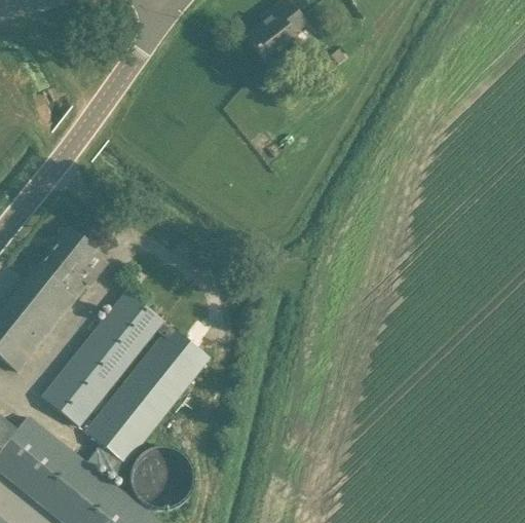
[(306,23),(300,14),(288,0),(286,0),(269,12),(272,15),(247,35),(269,64),(298,41),(292,33),(306,23)]
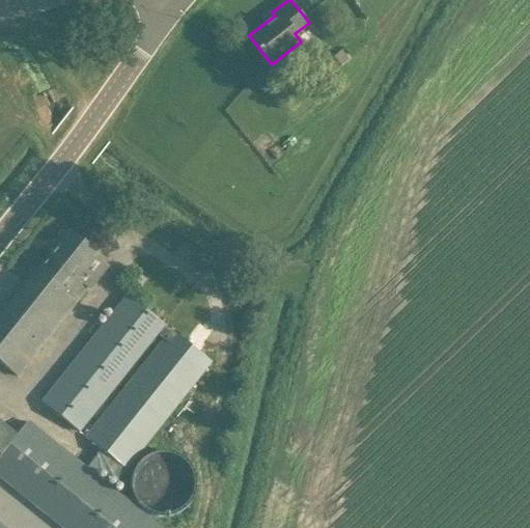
[(124,17),(115,23),(120,30),(130,23),(124,17)]
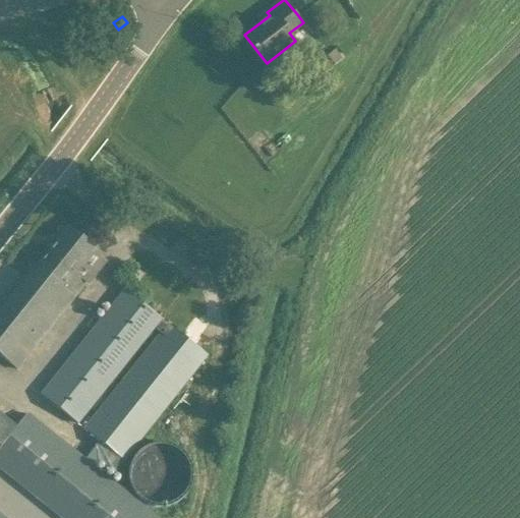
[(69,225),(32,272),(69,302),(88,280),(76,272),(96,246),(69,225)]
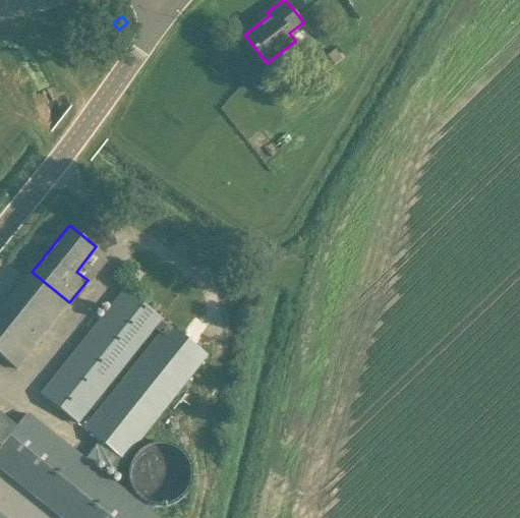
[(69,302),(32,272),(0,310),(0,351),(18,366),(69,302)]
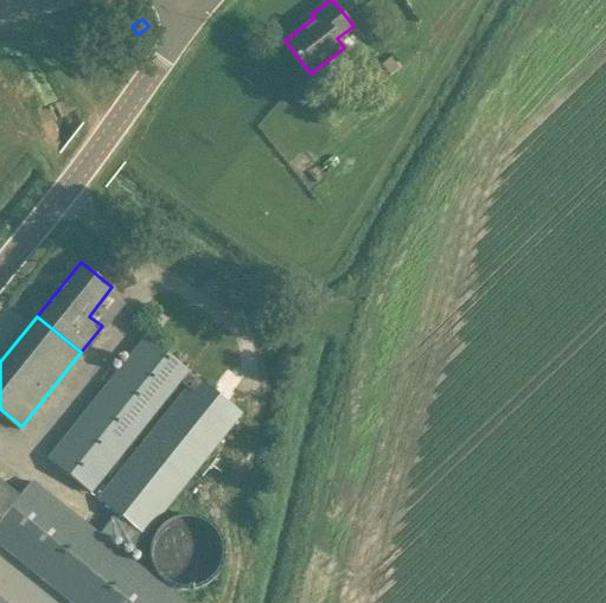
[(186,602),(182,598),(140,565),(129,557),(110,541),(116,534),(135,550),(242,411),(196,373),(147,333),(49,456),(93,492),(183,379),(187,383),(99,496),(117,511),(100,533),(51,494),(33,479),(19,496),(0,481),(0,540),(77,602),(186,602)]
